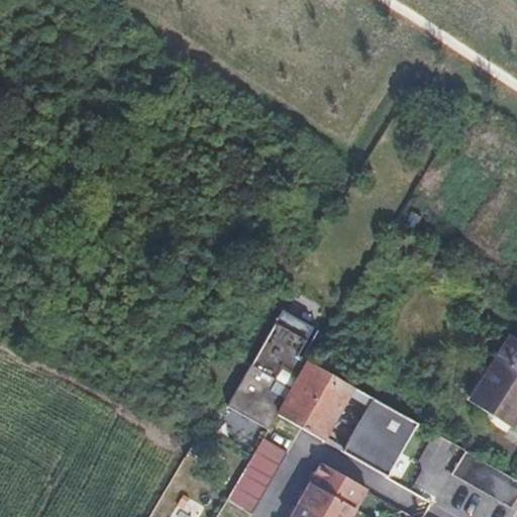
[(266,429),(275,414),(322,440),(351,388),(306,362),(303,368),(295,364),(299,357),(294,355),(310,327),(280,310),(226,406),(266,429)]
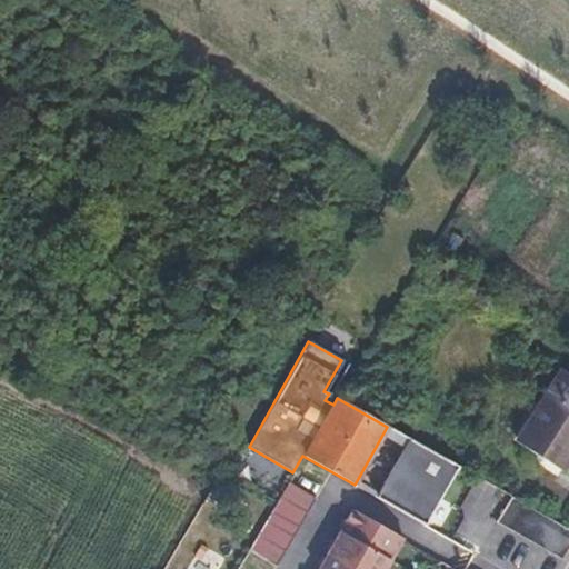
[(568,456),(568,378),(558,372),(513,443),(559,472),(568,456)]
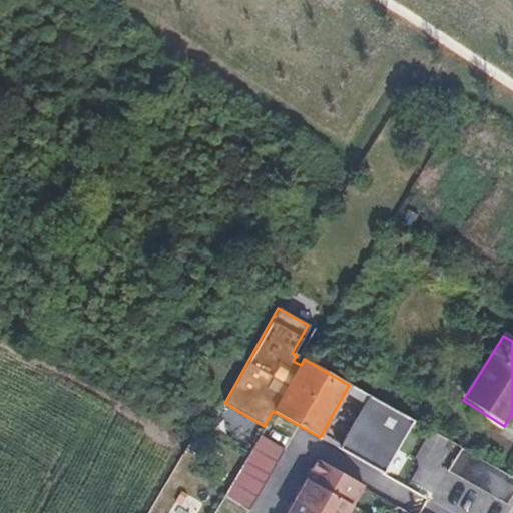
[(412,420),(365,394),(336,446),(382,473),(412,420)]
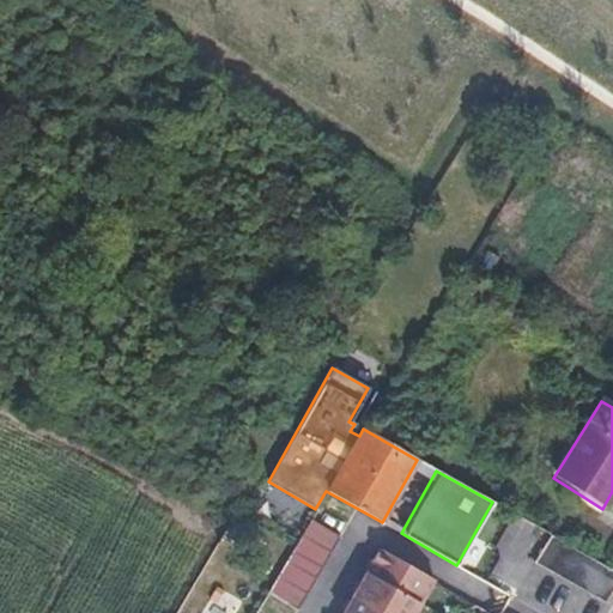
[(297,607),(339,535),(310,519),(267,590),(297,607)]
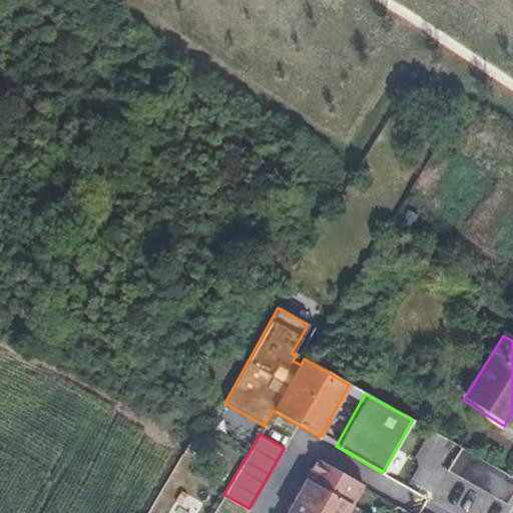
[(512,491),(512,476),(460,447),(447,472),(506,504),(512,491)]
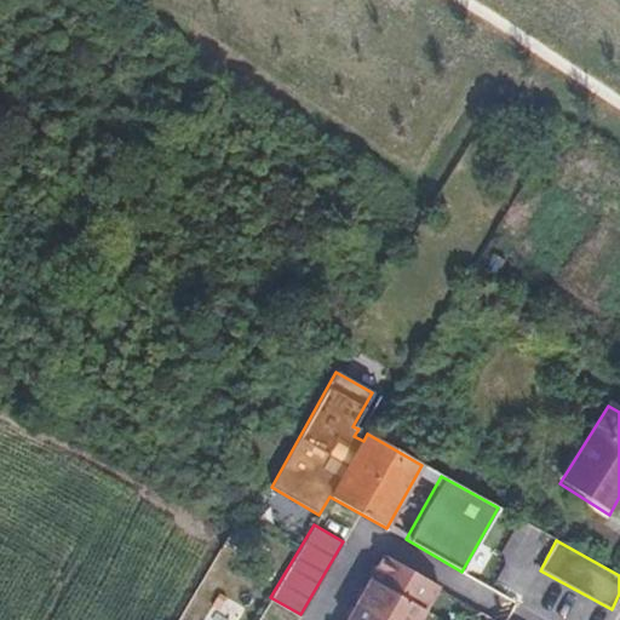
[(418,619),(438,585),(384,554),(345,619),(418,619)]
